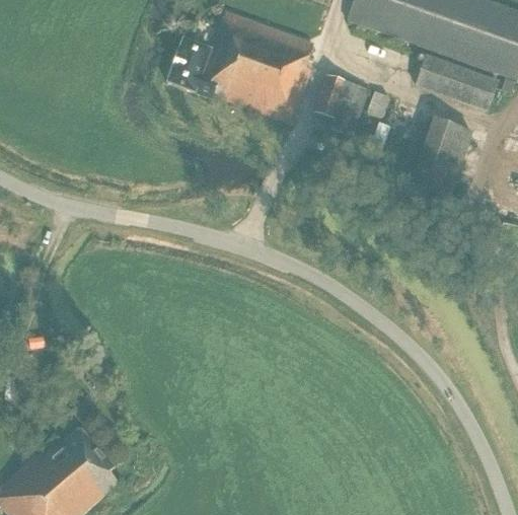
[(515,78),(517,71),(517,10),(490,0),(354,0),(347,18),(515,78)]
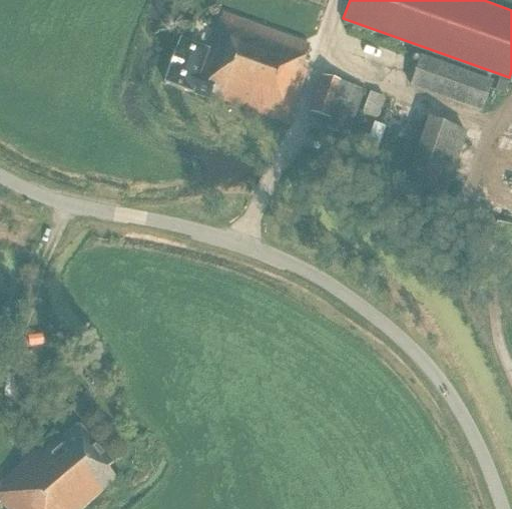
[(302,65),(310,42),(222,10),(209,48),(181,37),(165,80),(210,96),(211,93),(289,121),(308,67),(302,65)]
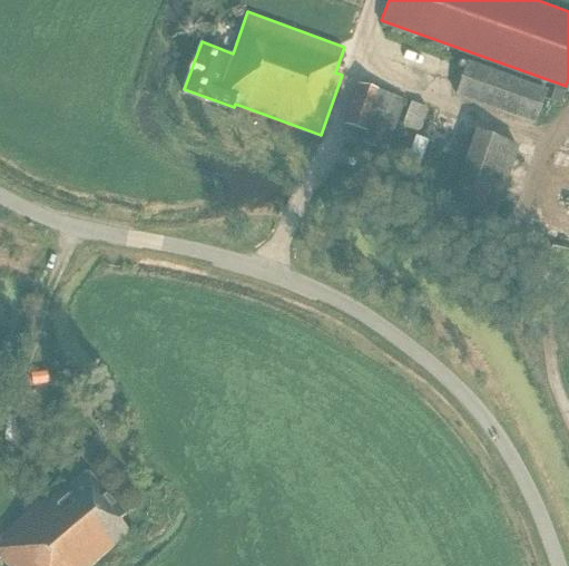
[(535,119),(546,87),(469,59),(458,91),(535,119)]
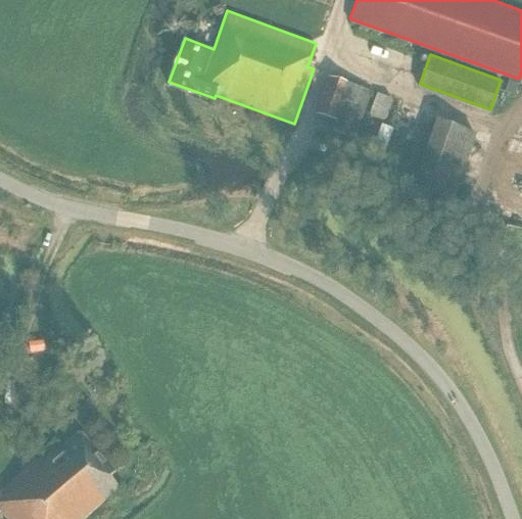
[(356,135),(371,89),(349,82),(349,81),(330,75),(318,109),(337,116),(333,127),(356,135)]
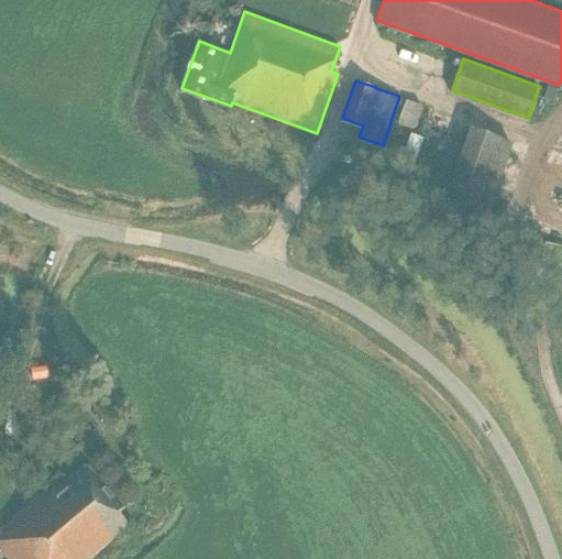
[(548,83),(544,95),(554,98),(559,86),(548,83)]
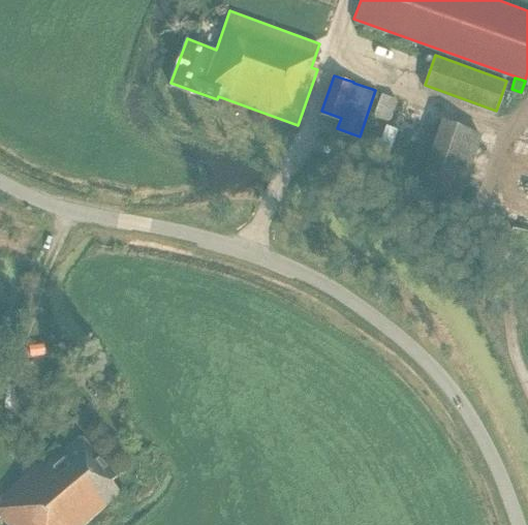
[(390,114),(396,96),(380,91),(375,109),(390,114)]
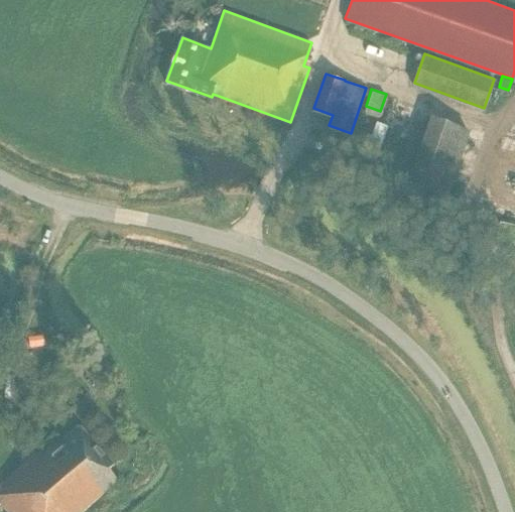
[(446,197),(470,130),(430,116),(406,182),(446,197)]
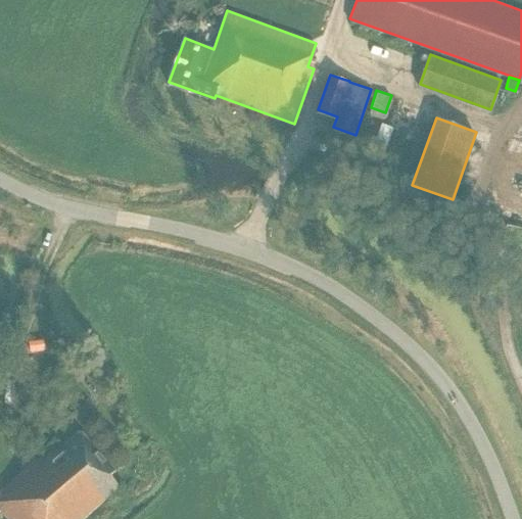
[(114,469),(80,428),(59,445),(56,441),(0,490),(0,508),(9,518),(80,518),(119,485),(109,474),(114,469)]
